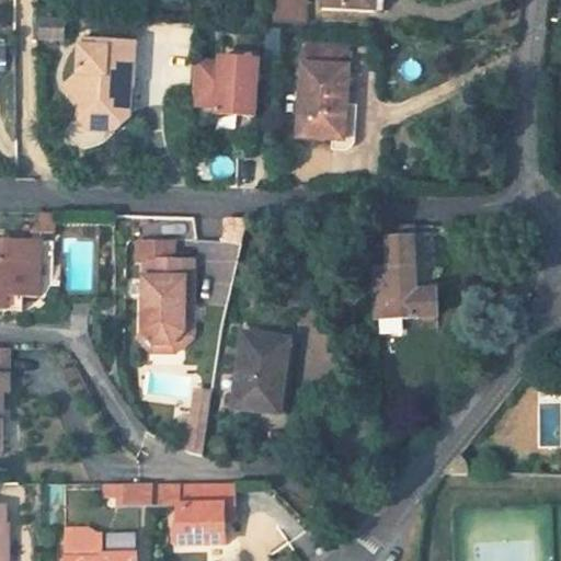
[(274,0),(273,23),(308,23),(309,0),(274,0)]
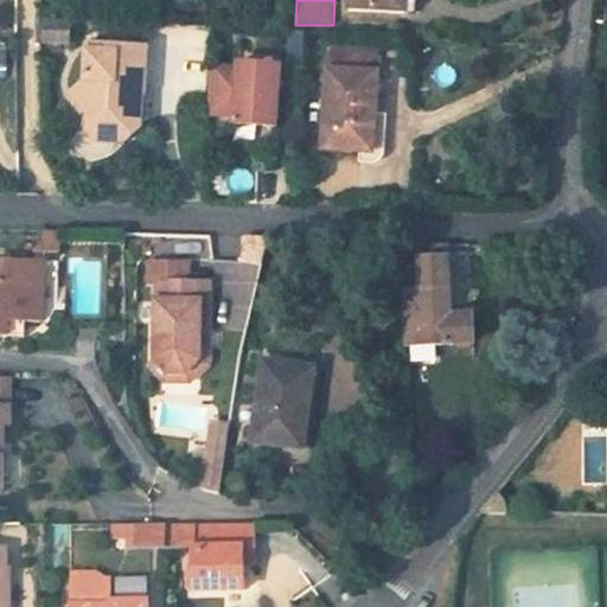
[(352,0),(353,7),(401,11),(401,0),(352,0)]
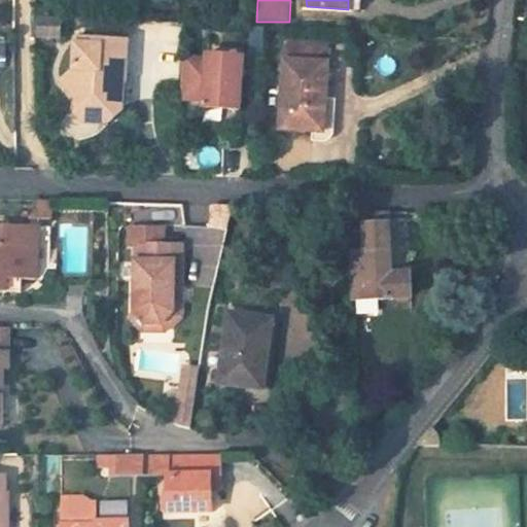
[(61,21),(41,20),(40,37),(60,38),(61,21)]
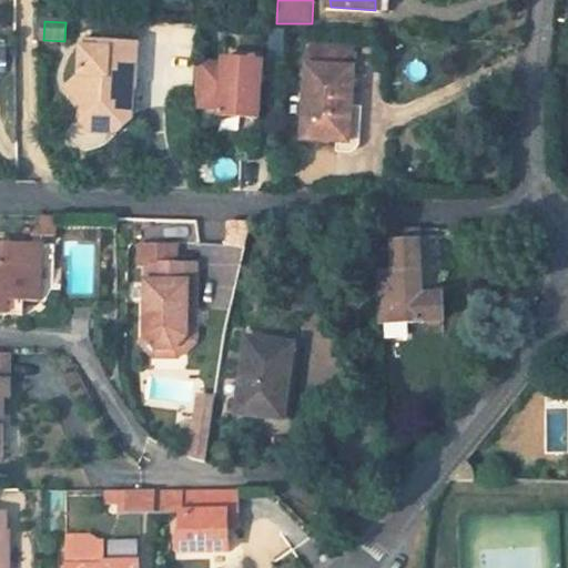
[(140,44),(84,40),(82,74),(68,85),(83,104),(83,121),(107,121),(115,132),(135,118),(135,117),(141,112),(142,95),(137,89),(140,44)]
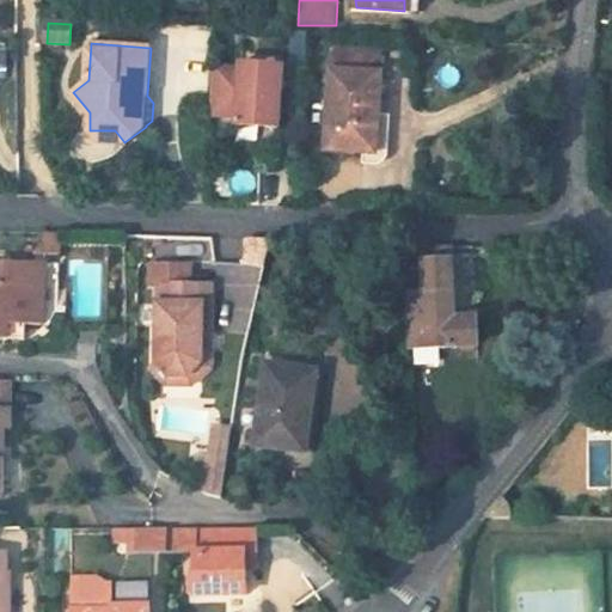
[(378,57),(334,55),(328,151),(378,153),(383,74),(377,74),(378,57)]
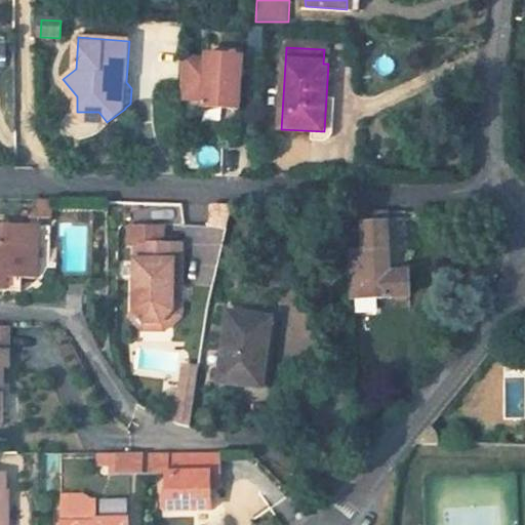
[(245,109),(245,54),(182,54),(180,108),(245,109)]
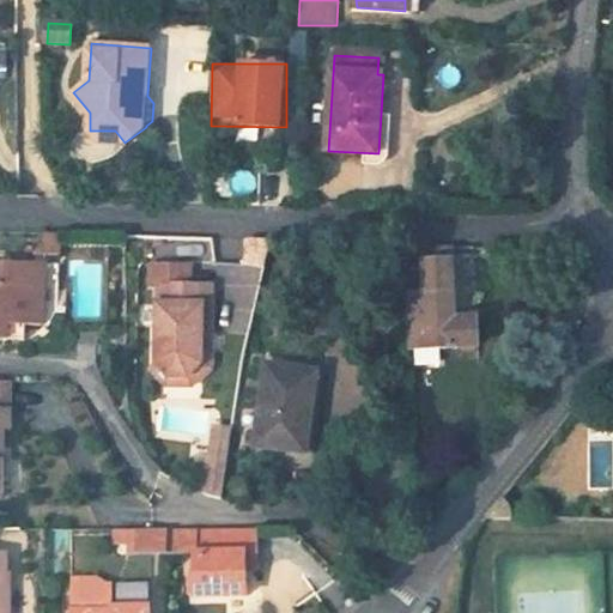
[(90,131),(99,141),(125,143),(115,131),(90,131)]
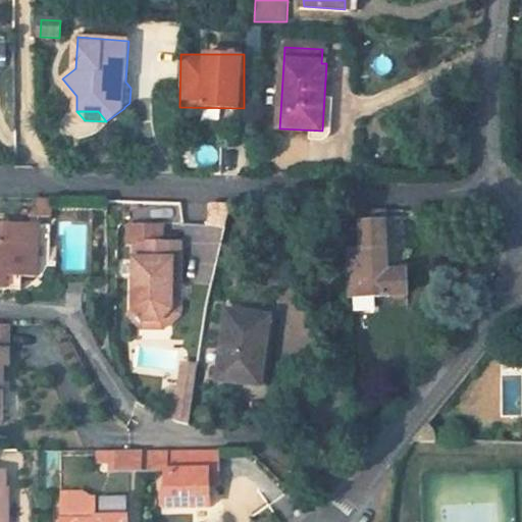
[(41,199),(40,218),(52,218),(53,200),(41,199)]
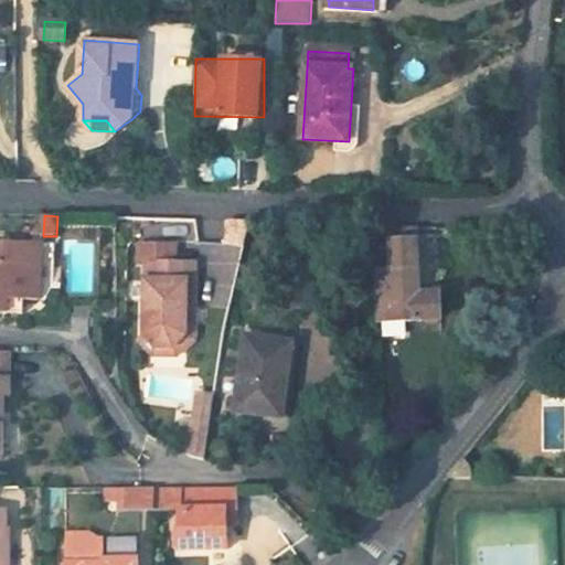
[(141,238),(196,241),(198,220),(141,219),(141,238)]
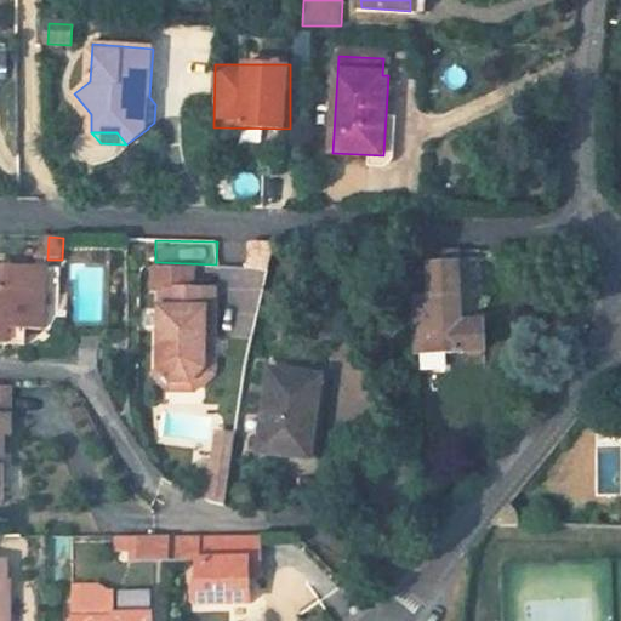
[(431,250),(431,278),(416,278),(417,297),(419,358),(465,357),(465,354),(486,354),(485,320),(478,320),(478,328),(463,328),(462,298),(461,278),(461,251),(431,250)]
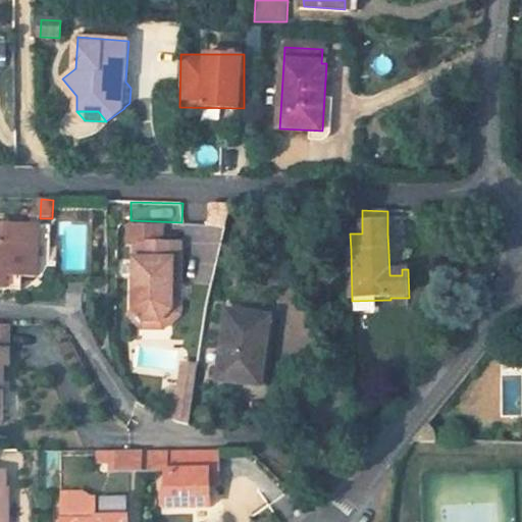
[(0,290),(5,291),(6,277),(22,278),(37,278),(38,259),(31,259),(32,233),(33,225),(0,224),(0,290)]
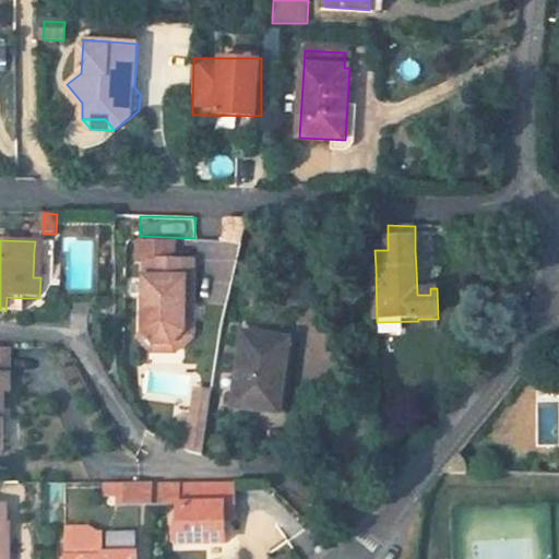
[(135,240),(135,250),(135,259),(142,259),(142,269),(140,331),(152,343),(169,344),(182,332),(182,304),(191,304),(192,269),(192,260),(170,260),(163,260),(163,241),(135,240)]
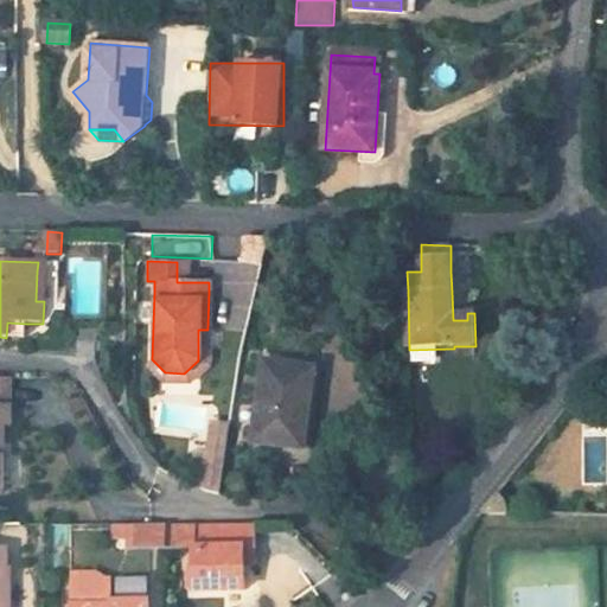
[(38,262),(36,301),(44,301),(45,292),(45,272),(46,263),(38,262)]
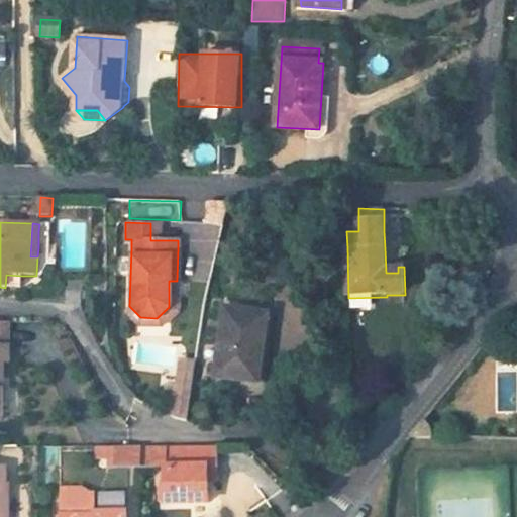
[(6,275),(5,288),(21,289),(22,276),(6,275)]
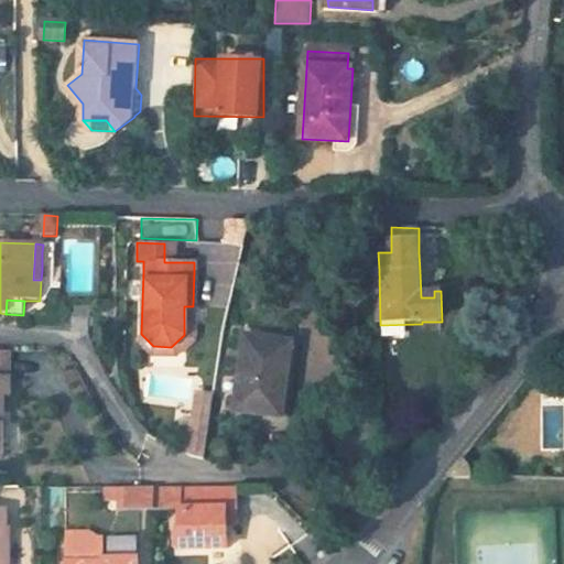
[(153,346),(141,334),(136,339),(150,355),(174,356),(192,338),(193,306),(184,306),(184,335),(171,347),(153,346)]
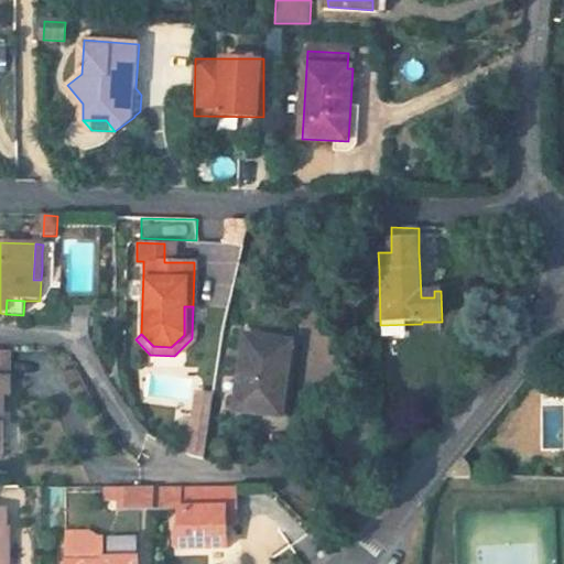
[(236,410),(245,412),(262,414),(290,419),(301,343),(262,338),(245,336),(236,410)]
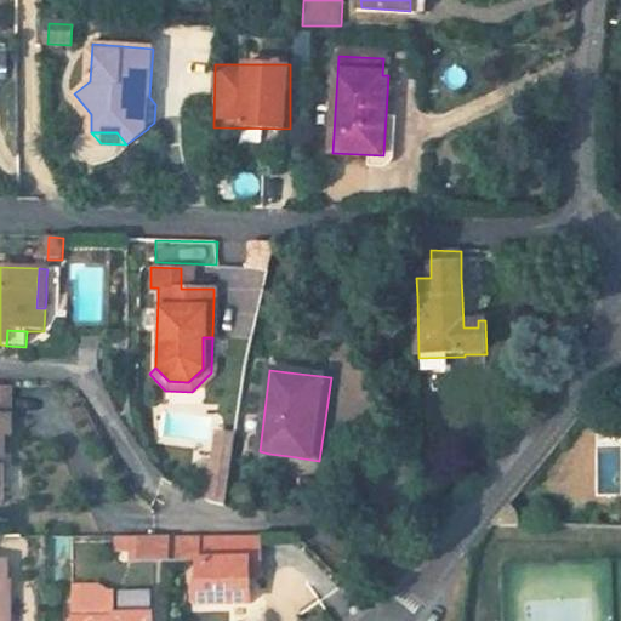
[(0,505),(5,506),(5,436),(11,436),(11,387),(0,387),(0,505)]
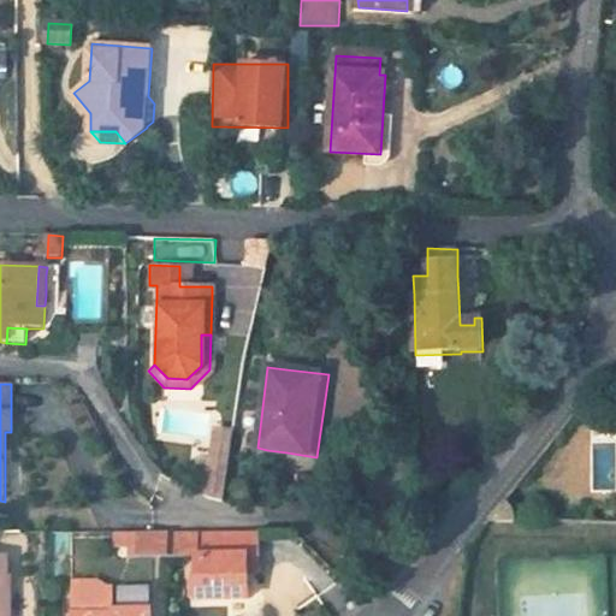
[(218,431),(213,463),(230,465),(235,433),(218,431)]
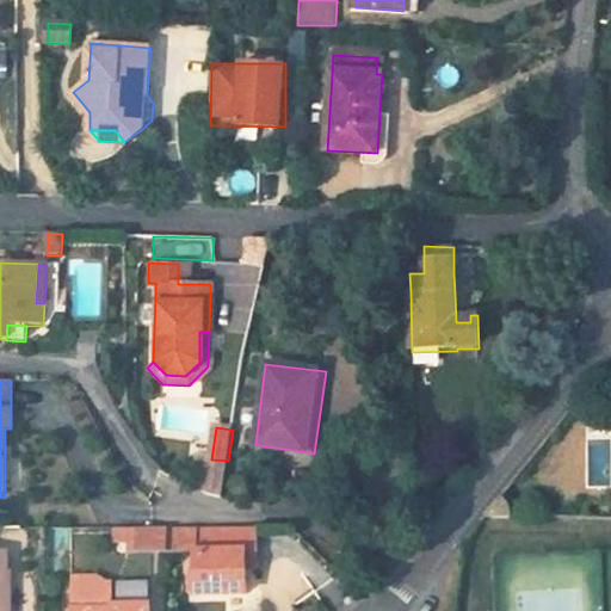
[(203,494),(223,500),(228,461),(211,460),(208,458),(203,494)]
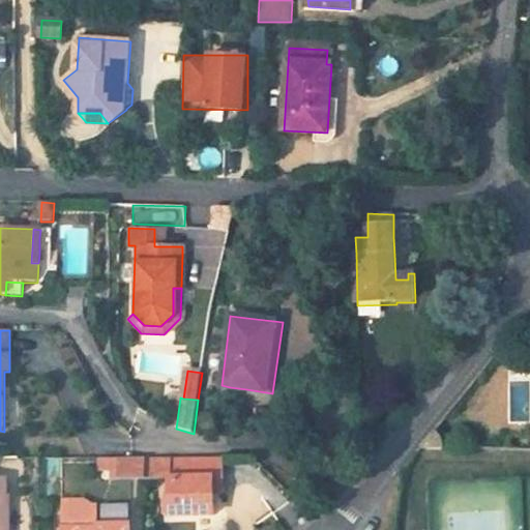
[(432,434),(419,449),(439,449),(438,442),(435,437),(432,434)]
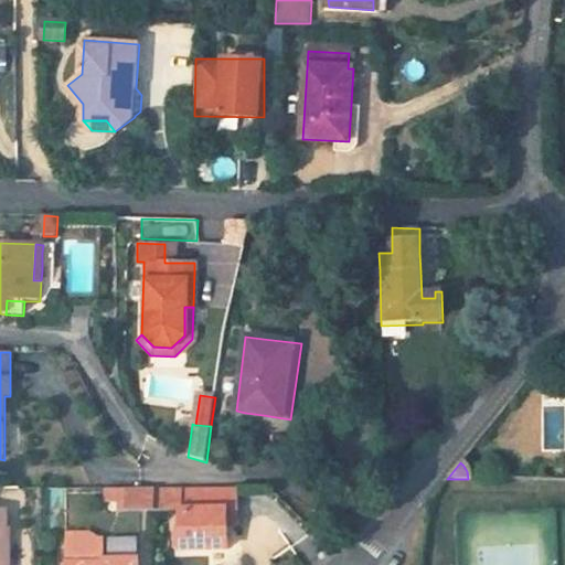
[(179,512),(178,550),(226,550),(226,525),(226,511),(236,511),(236,488),(178,488),(179,490),(150,490),(151,512),(179,512)]
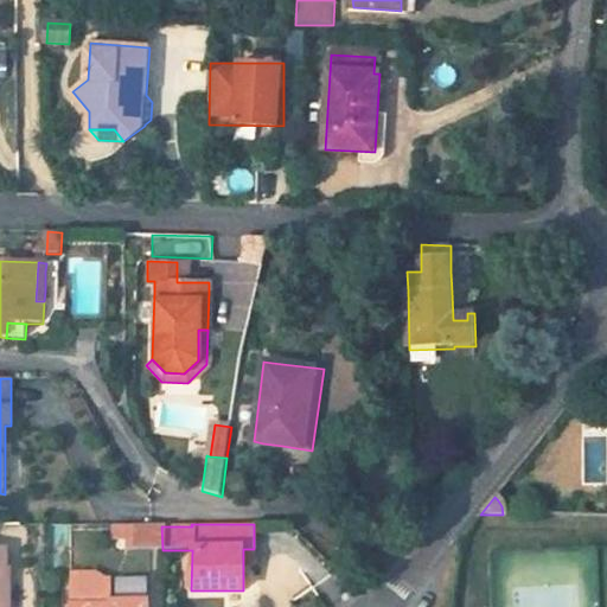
[(126,550),(163,550),(161,526),(110,526),(110,541),(126,541),(126,550)]
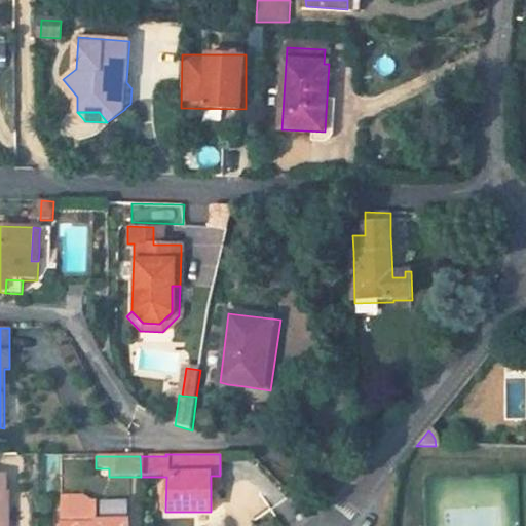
[(211,476),(211,489),(220,489),(220,476),(211,476)]
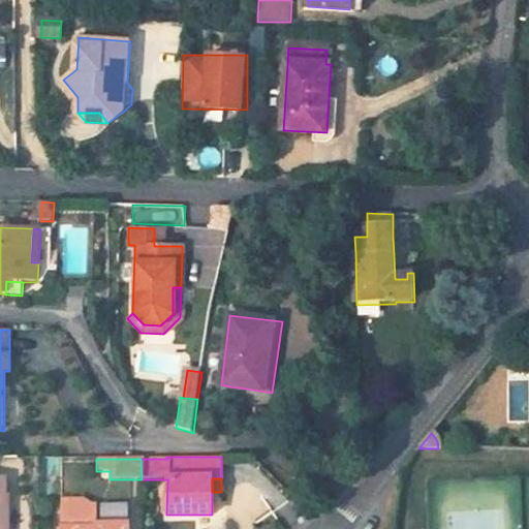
[(129,528),(130,524),(97,524),(97,503),(93,503),(83,499),(60,499),(60,528),(129,528)]
